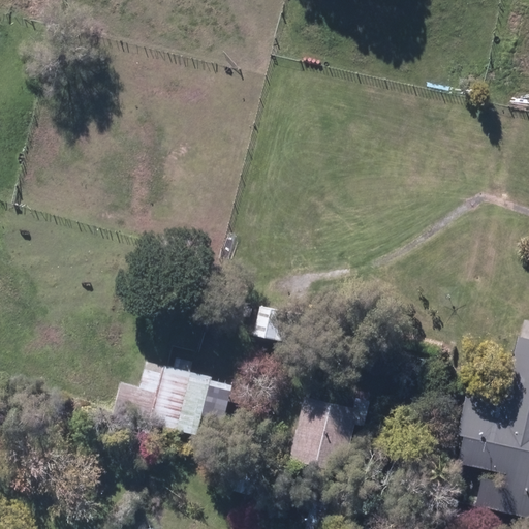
[(263,302),(257,330),(299,340),(306,312),(263,302)]
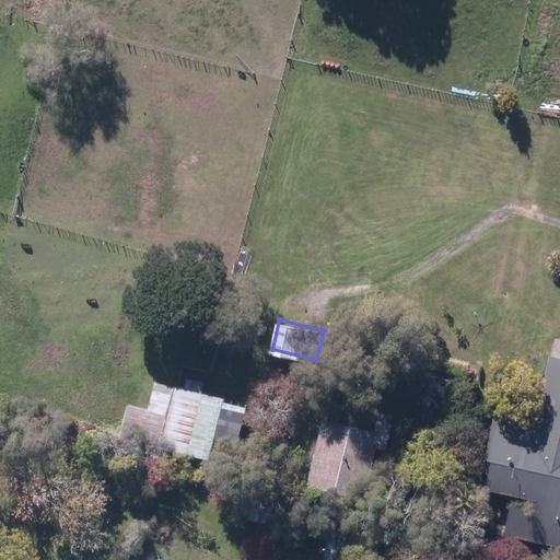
[(559,352),(550,350),(534,420),(498,411),(489,450),(496,452),(489,481),(540,492),(537,506),(513,500),(506,528),(559,539),(559,352)]
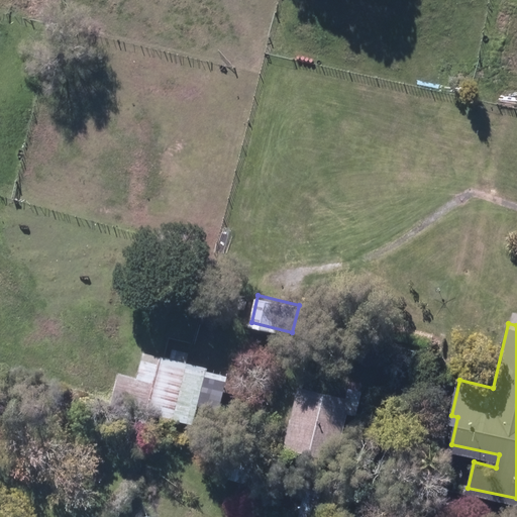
[(111,407),(194,426),(206,370),(186,366),(188,354),(173,350),(171,362),(141,355),(137,379),(118,375),(111,407)]
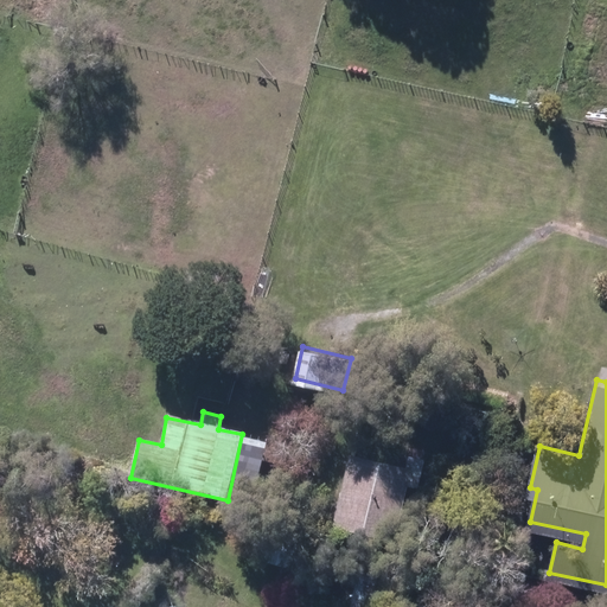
[(332,526),(393,542),(406,486),(417,489),(423,460),(410,457),(406,471),(349,457),(332,526)]
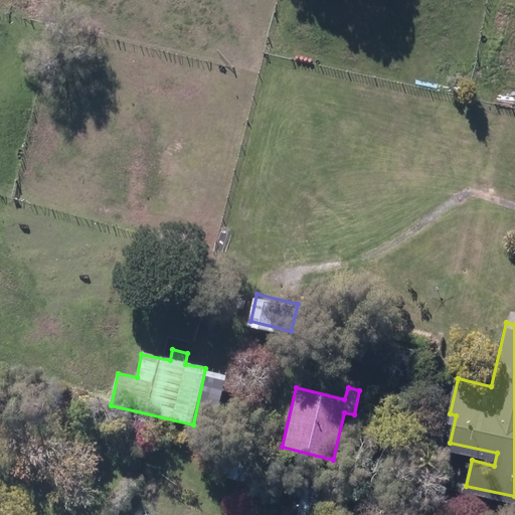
[(231,445),(254,449),(255,439),(233,435),(231,445)]
